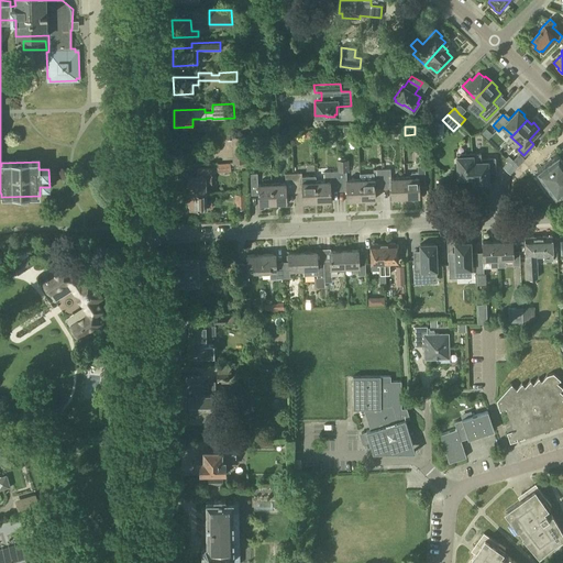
[(232,138),(232,147),(244,147),(244,138),(232,138)]
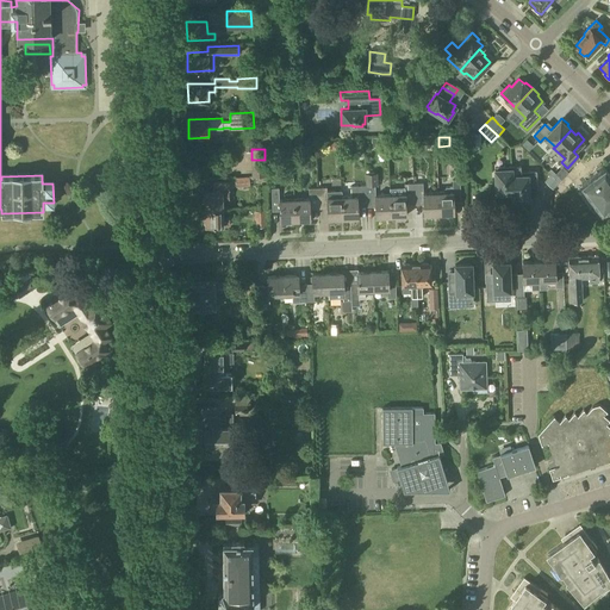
[(591,162),(585,156),(561,182),(567,188),(591,162)]
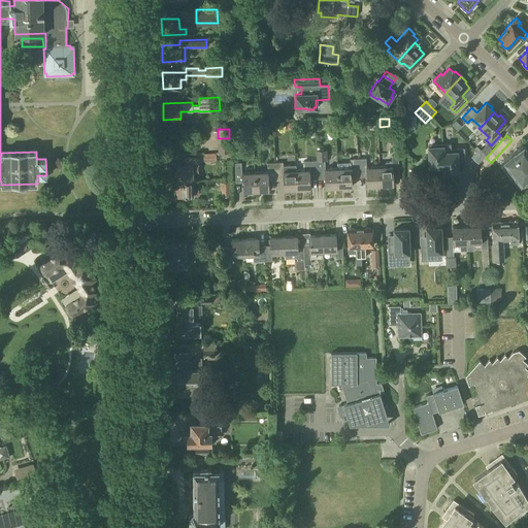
[(229,152),(229,138),(218,138),(218,152),(229,152)]
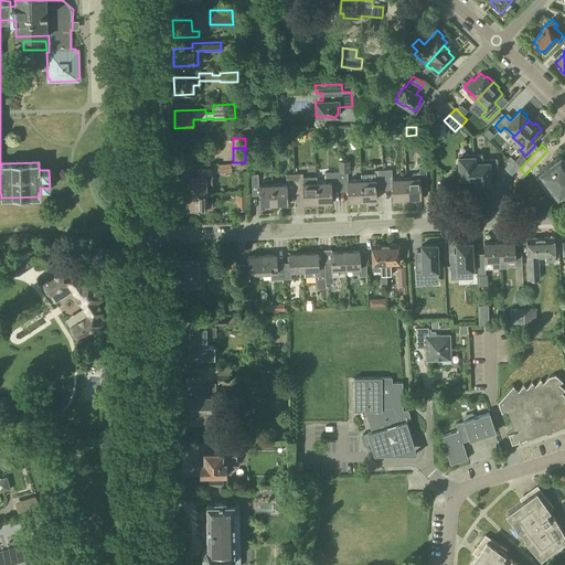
[(475,180),(472,153),(460,155),(460,157),(458,157),(459,179),(466,178),(467,180),(475,180)]
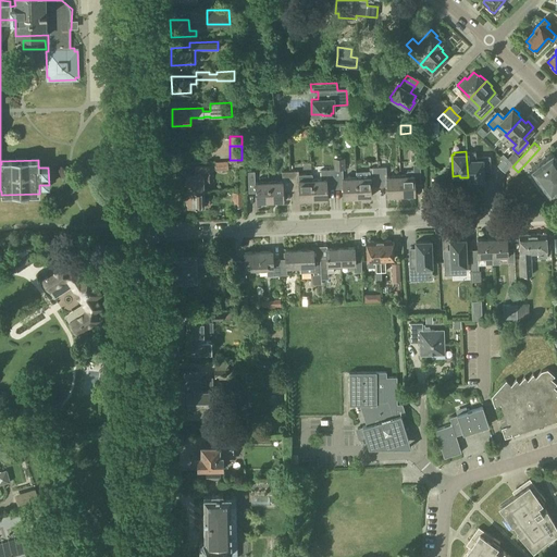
[(466,151),(468,177),(468,182),(474,182),(474,183),(483,183),(482,165),(490,165),(490,156),(481,157),(481,159),(475,160),(474,151),(466,151)]
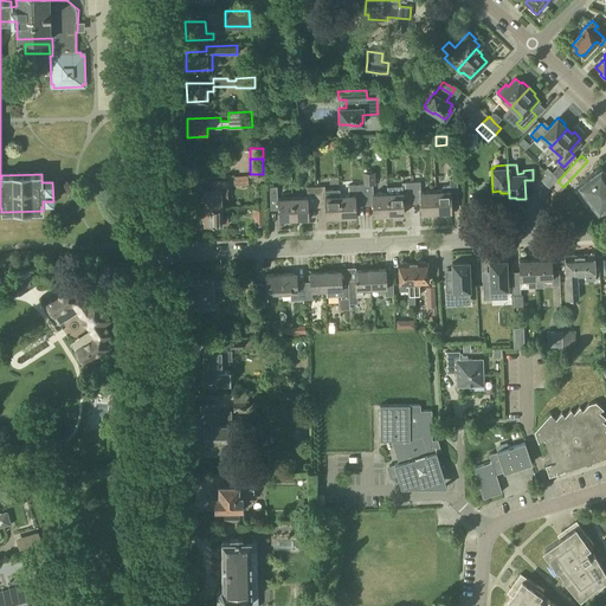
[(565,171),(559,165),(552,172),(559,178),(565,171)]
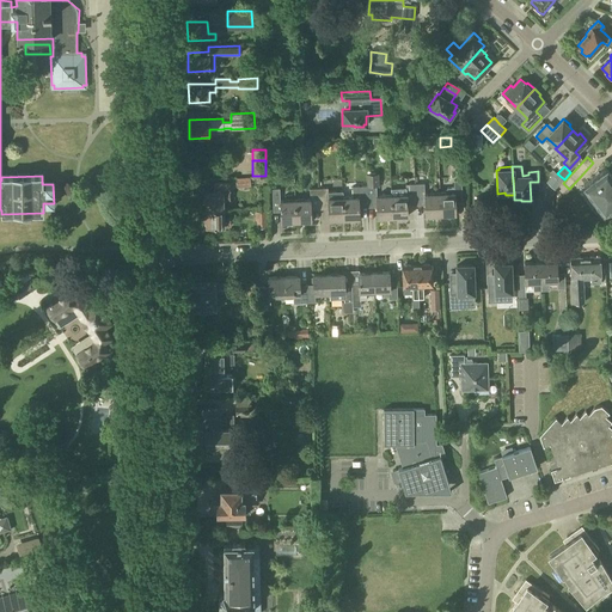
[(585,184),(591,193),(604,210),(611,204),(611,175),(606,167),(585,184)]
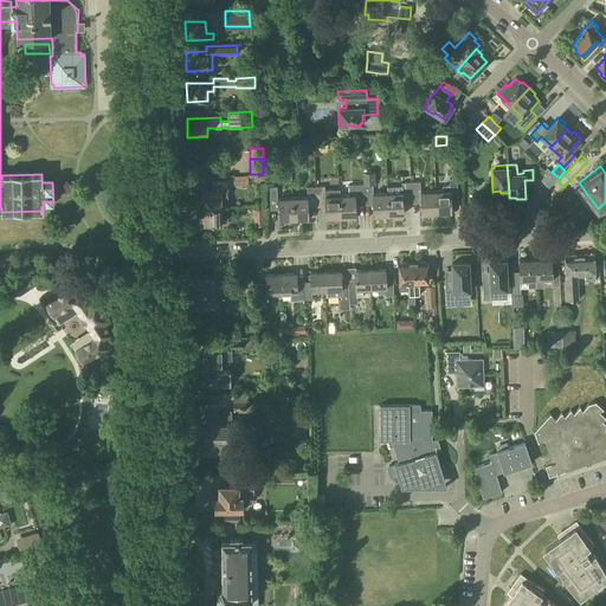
[(363,184),(365,204),(373,204),(373,216),(388,214),(387,193),(373,193),(373,186),(375,186),(374,174),(362,174),(363,184)]
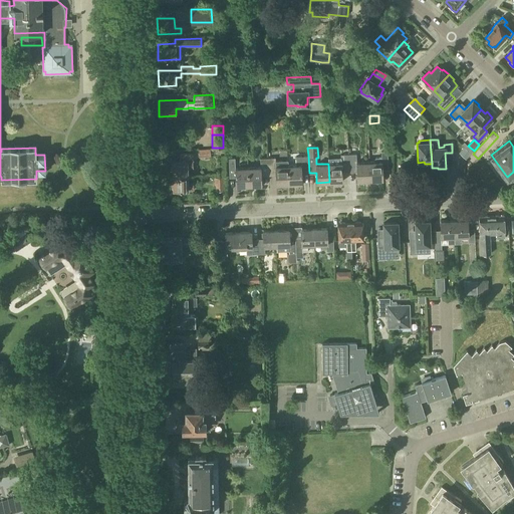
[(466,159),(471,155),(463,148),(459,152),(466,159)]
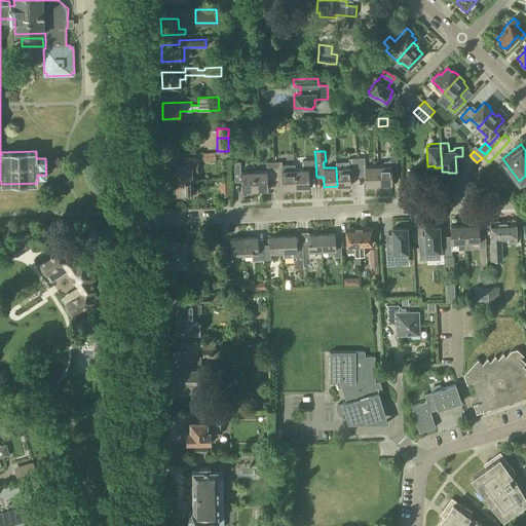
[(202,153),(203,161),(216,160),(215,153),(202,153)]
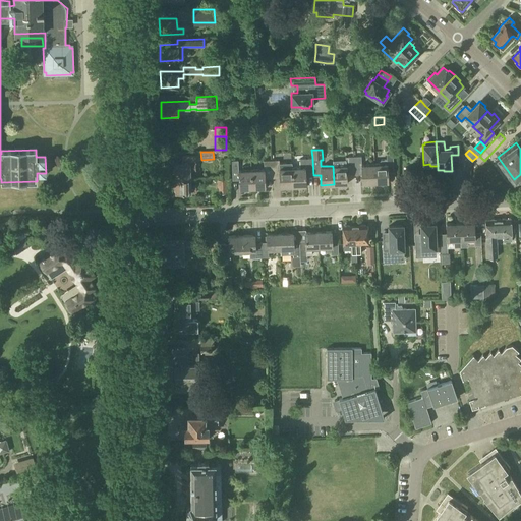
[(380,164),(374,164),(375,182),(388,182),(388,172),(394,171),(393,153),(387,154),(387,159),(381,159),(380,160),(380,164)]
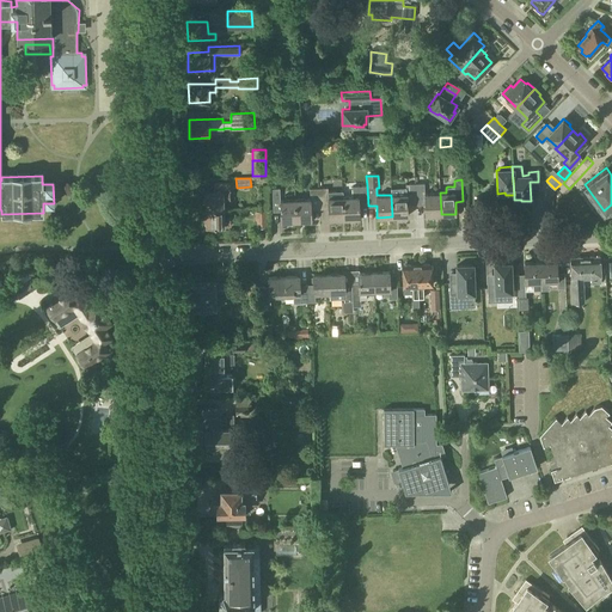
[(206,191),(206,209),(222,208),(222,199),(230,199),(230,181),(214,182),(214,191),(206,191)]
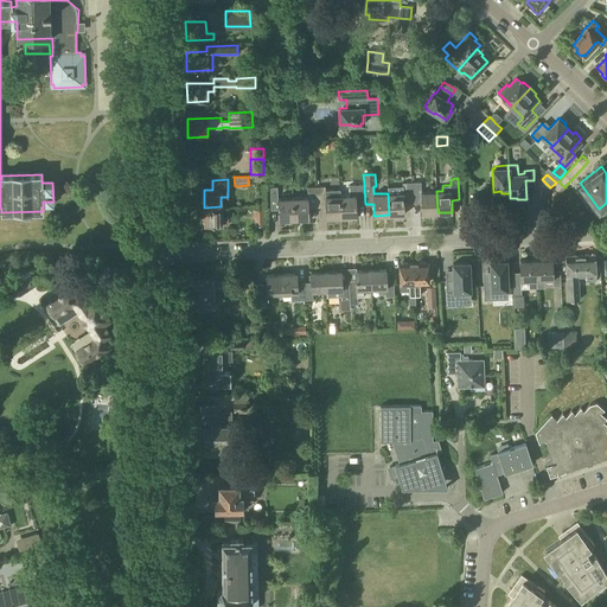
[(388,189),(388,193),(389,215),(404,213),(404,203),(413,202),(411,181),(403,183),(403,187),(388,189)]
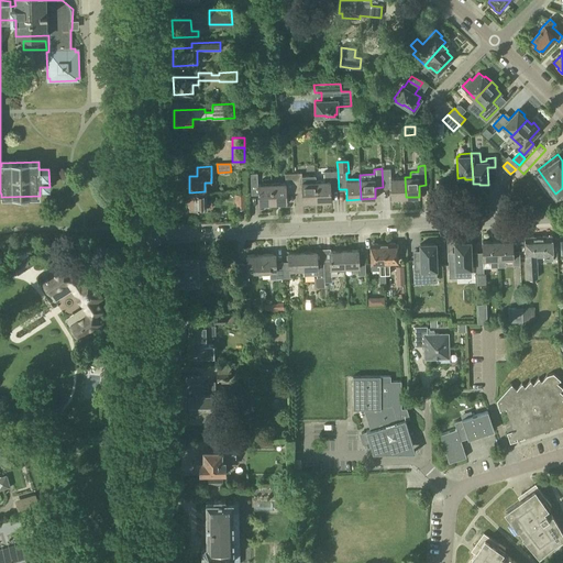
[(382,168),(383,187),(390,187),(392,198),(406,197),(405,177),(392,177),(390,168),(382,168)]
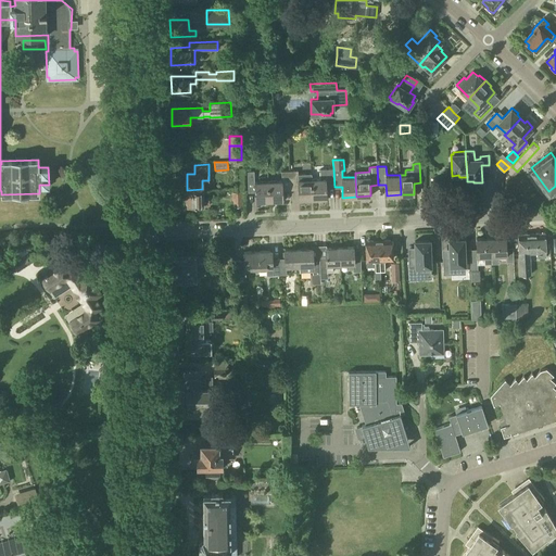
[(335,187),(333,168),(319,169),(319,178),(312,179),(313,199),(326,198),(326,187),(335,187)]
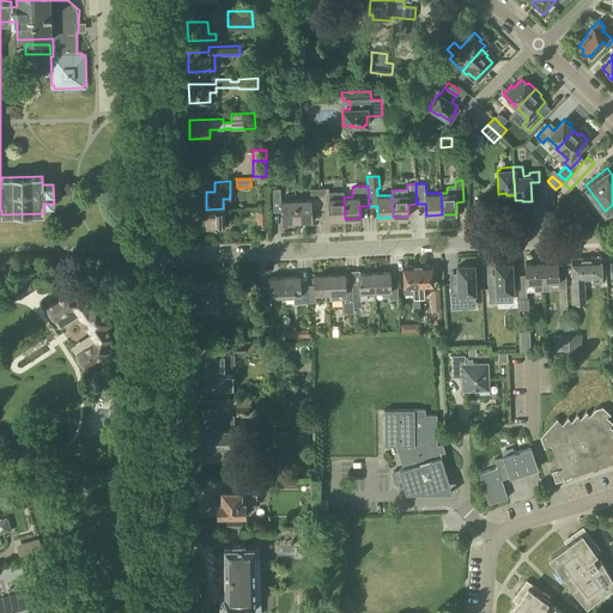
[(296,222),(295,199),(280,200),(279,188),(272,188),(273,211),(280,211),(280,222),(296,222)]
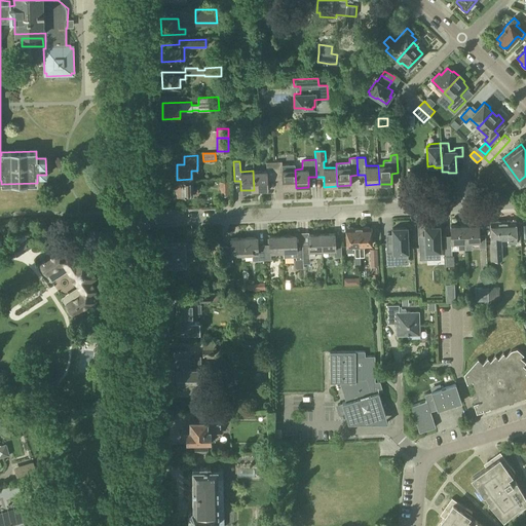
[(266,171),(253,171),(254,190),(267,189),(266,179),(274,179),(273,161),(266,161),(266,171)]
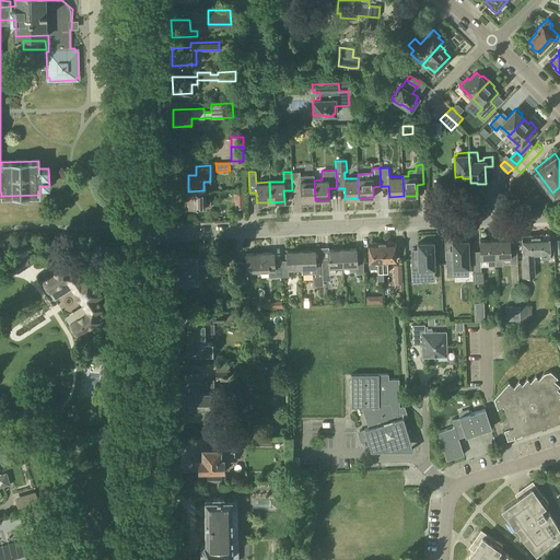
[(315,200),(314,181),(313,174),(300,175),(300,172),(291,172),(292,190),(301,190),(301,200),(315,200)]
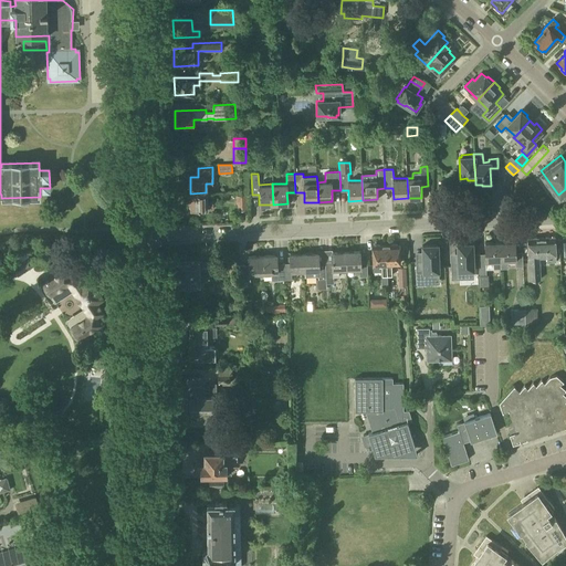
[(206,192),(190,194),(191,209),(213,209),(212,201),(206,201),(206,192)]
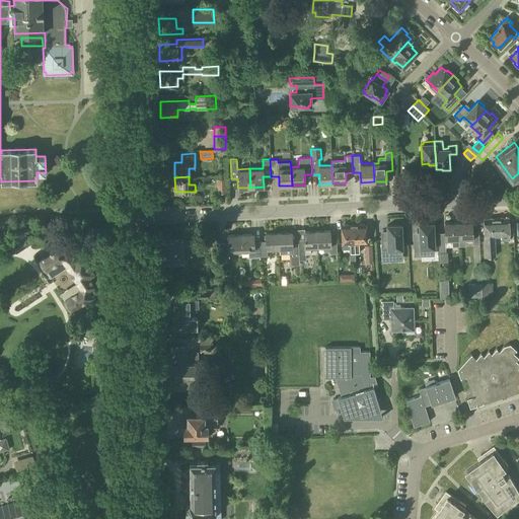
[(217,178),(217,194),(226,193),(226,178),(217,178)]
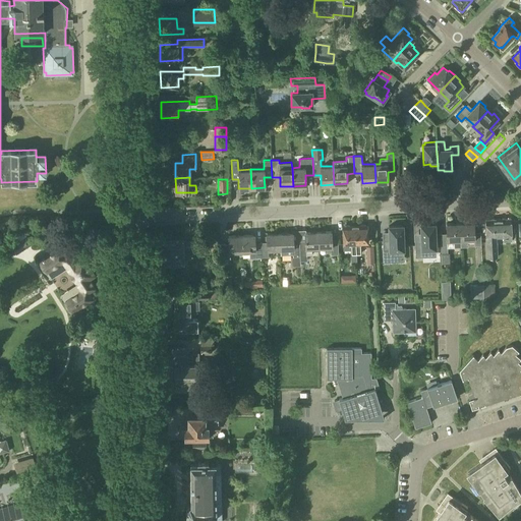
[(499,219),(499,237),(503,237),(504,241),(512,240),(511,218),(499,219)]
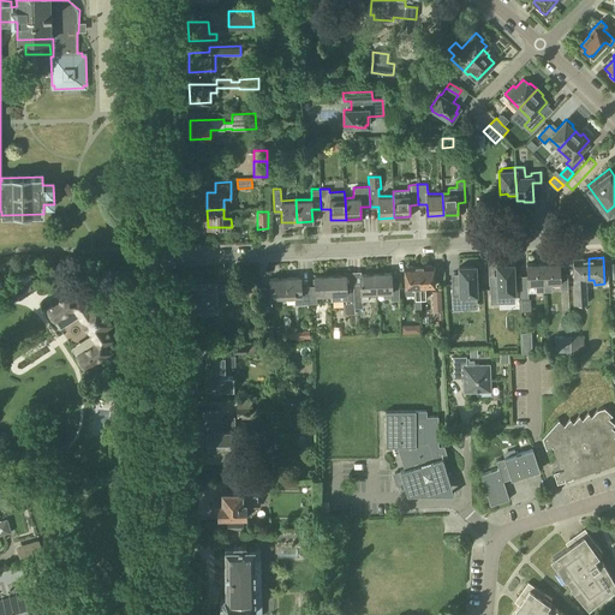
[(589,280),(589,258),(573,258),(575,304),(587,303),(586,285),(585,285),(584,280),(589,280)]
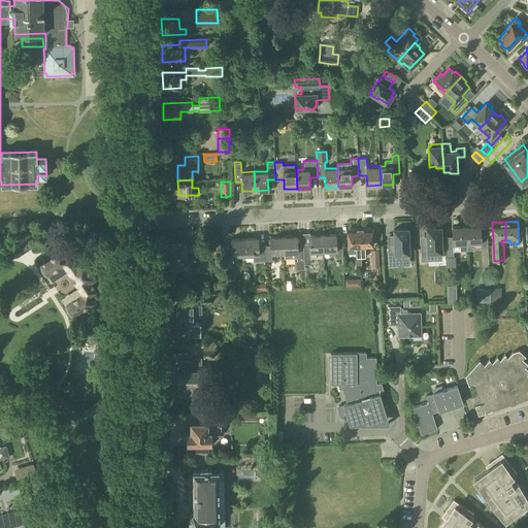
[(421,260),(429,260),(428,252),(441,251),(440,226),(437,226),(437,225),(429,225),(430,227),(426,227),(427,244),(421,244),(421,260)]
